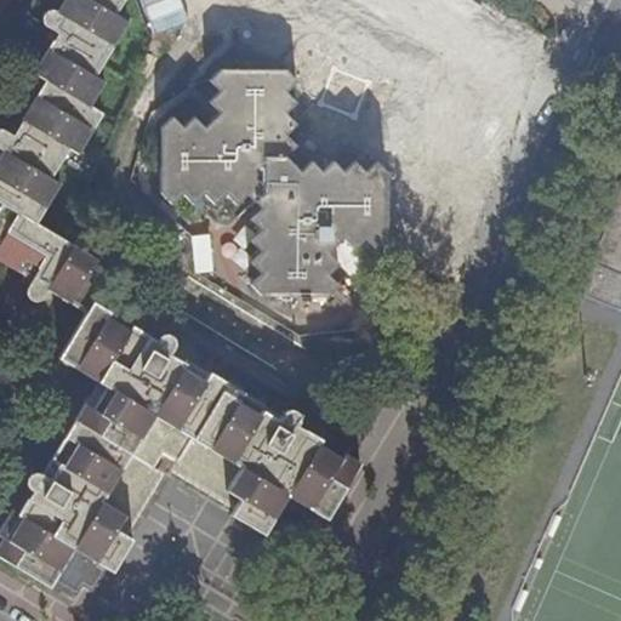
[(0,0),(0,18),(11,0),(0,0)]
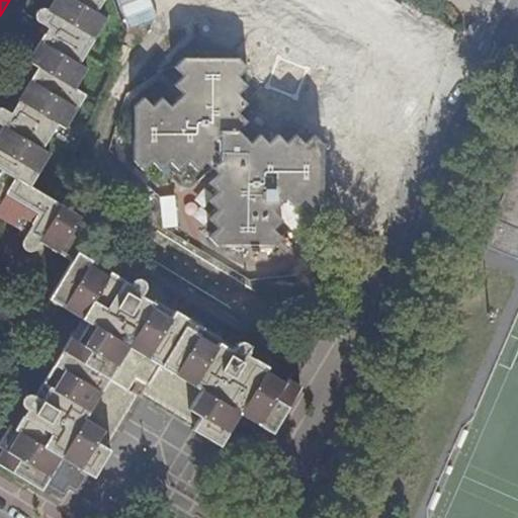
[(45,9),(40,10),(93,41),(106,19),(96,13),(104,0),(56,0),(50,10),(45,9)]
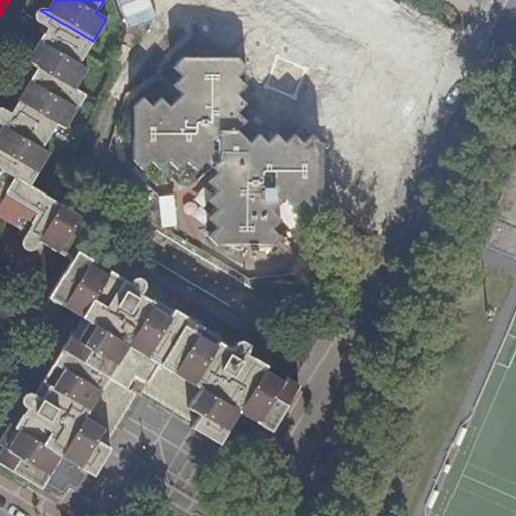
[(80,65),(93,41),(40,10),(38,12),(37,16),(37,19),(39,22),(48,28),(40,42),(85,70),(86,71),(87,69),(80,65)]
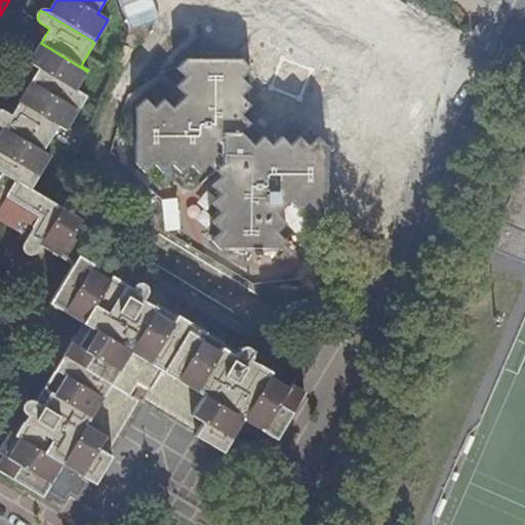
[(76,90),(87,72),(86,71),(41,43),(29,62),(40,68),(28,88),(74,116),(86,96),(76,90)]
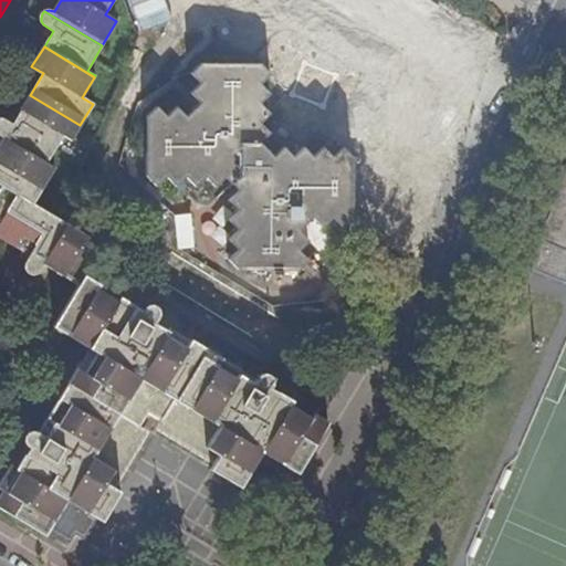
[(363,228),(373,219),(373,211),(379,211),(392,199),(392,192),(399,192),(412,179),(412,171),(421,171),(421,144),(413,144),(413,136),(401,124),(395,124),(395,116),(383,104),(375,104),(375,96),(365,86),(334,115),(344,126),(314,157),(303,146),(293,156),(283,147),(273,156),(260,144),(270,133),(261,123),(271,113),(261,103),(271,93),(261,83),(271,73),(260,62),(200,62),(190,72),(200,82),(190,92),(200,102),(187,115),(177,104),(167,114),(157,104),(146,114),(146,174),(156,185),(165,175),(175,185),(186,176),(195,185),(205,176),(215,186),(224,176),(238,190),(228,199),(238,210),(228,220),(238,230),(228,239),(238,250),(228,259),(239,271),(274,271),(274,274),(282,274),(282,271),(287,271),(286,274),(296,275),(296,270),(307,260),(297,250),(310,239),(299,229),(312,217),(322,227),(332,217),(342,227),(352,217),(363,228)]
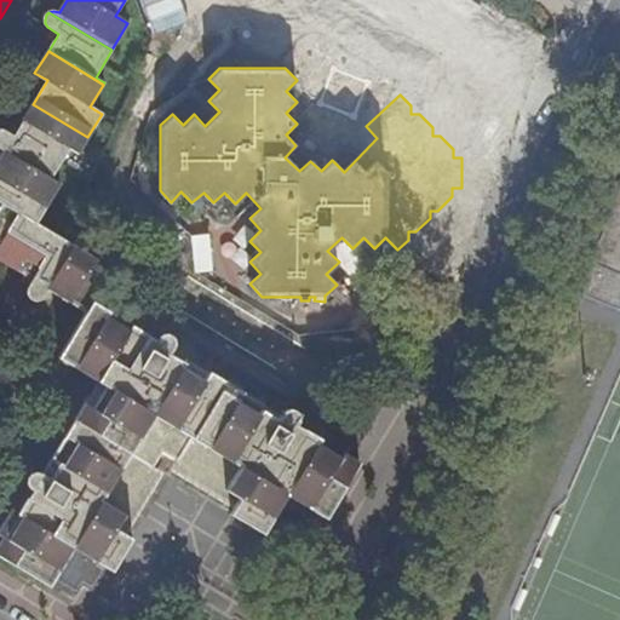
[(0,147),(51,177),(68,148),(78,154),(87,137),(33,104),(15,136),(6,130),(0,127),(0,147)]
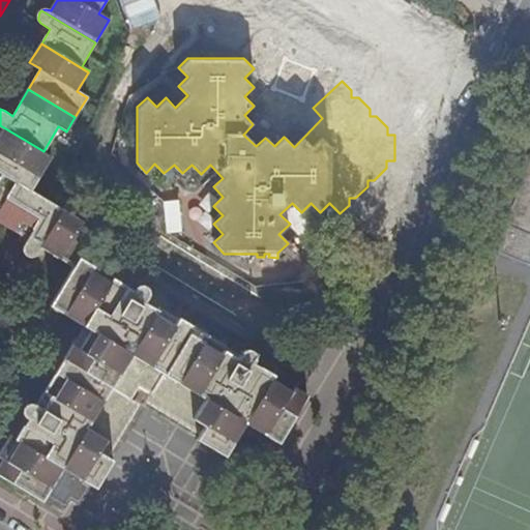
[(0,172),(2,174),(0,177),(0,180),(49,208),(51,204),(30,190),(50,157),(42,152),(43,151),(0,125),(0,127),(3,130),(0,135),(0,172)]
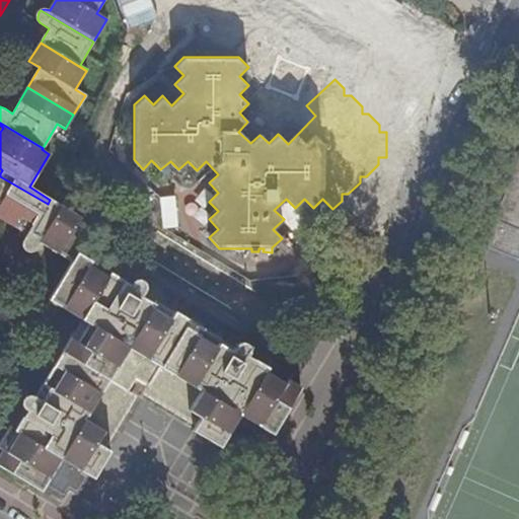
[(518,228),(518,159),(495,219),(518,228)]
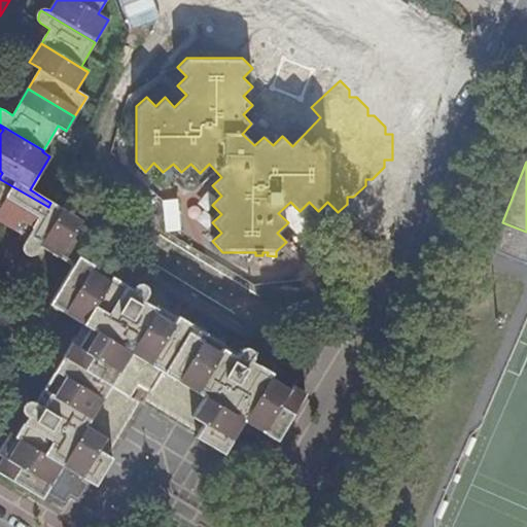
[(23,246),(23,252),(48,207),(0,179),(0,221),(27,239),(23,246)]
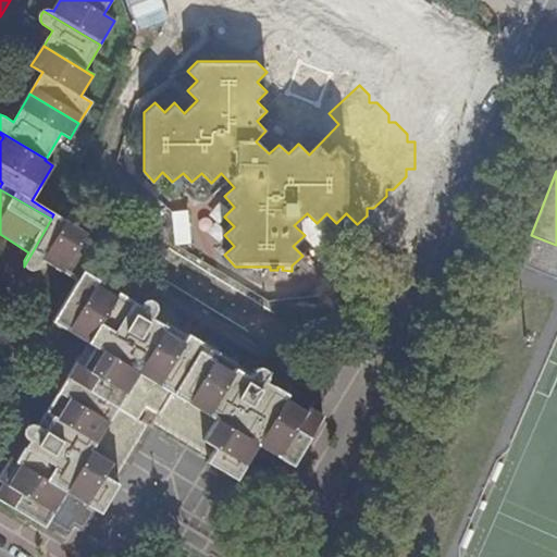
[(281,458),(309,411),(265,384),(269,380),(269,376),(268,372),(264,370),(260,370),(257,370),(255,372),(251,376),(169,325),(166,329),(152,319),(155,317),(156,312),(156,307),(153,304),(150,301),(146,301),(143,304),(140,308),(120,296),(123,291),(101,277),(98,282),(83,273),(95,252),(81,244),(86,235),(53,214),(51,219),(24,267),(28,271),(32,272),(36,271),(38,269),(44,260),(78,282),(53,321),(88,342),(88,343),(281,458)]
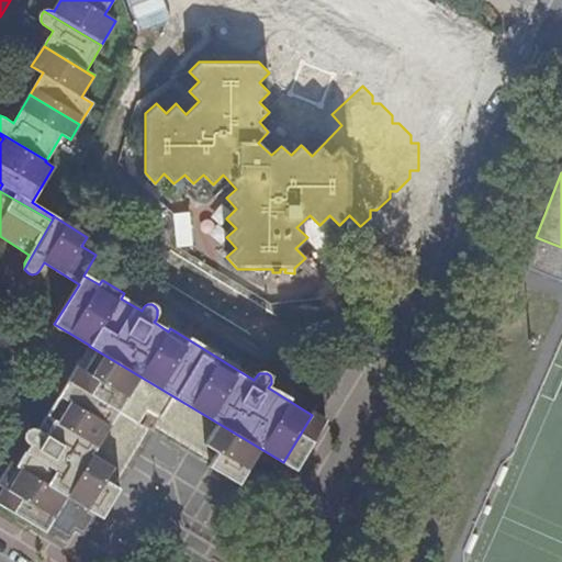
[(0,305),(10,312),(14,302),(0,293),(0,305)]
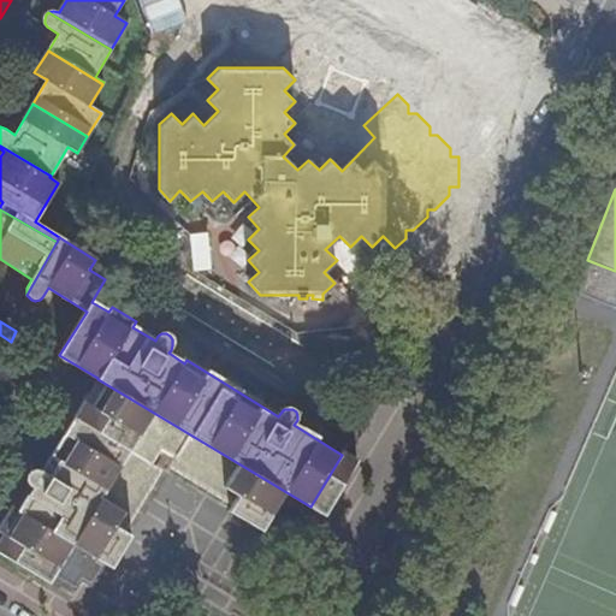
[(241,497),(272,516),(296,529),(309,508),(311,507),(98,379),(42,471),(39,467),(35,467),(31,468),(28,471),(25,478),(27,481),(29,485),(31,487),(3,534),(59,568),(82,582),(98,558),(116,528),(146,479),(164,450),(241,497)]
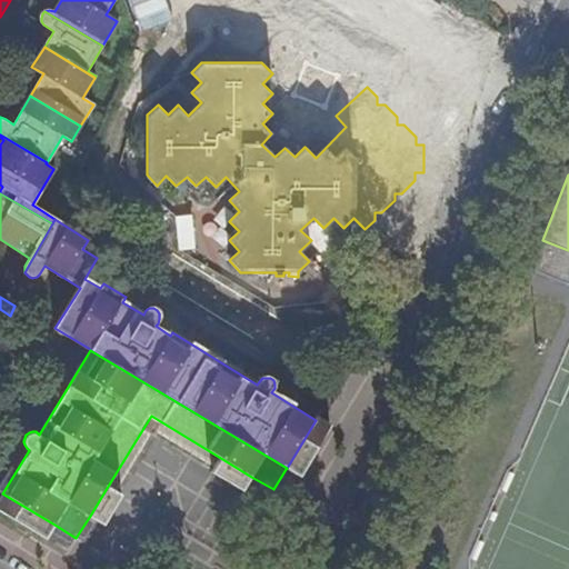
[(316,420),(287,468),(300,476),(329,428),(316,420)]
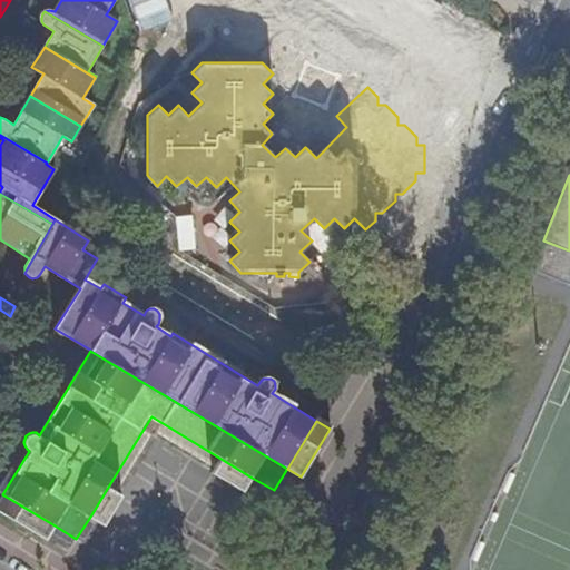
[(252,478),(223,460),(215,473),(243,491),(252,478)]
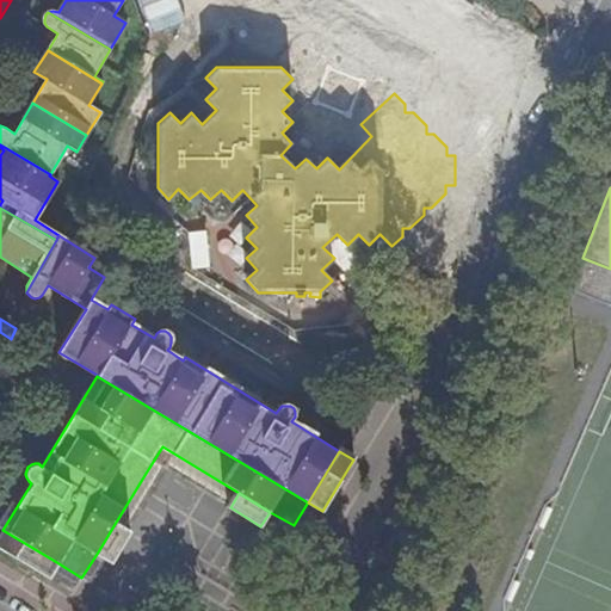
[(321,513),(322,511),(308,503),(307,504),(321,513)]
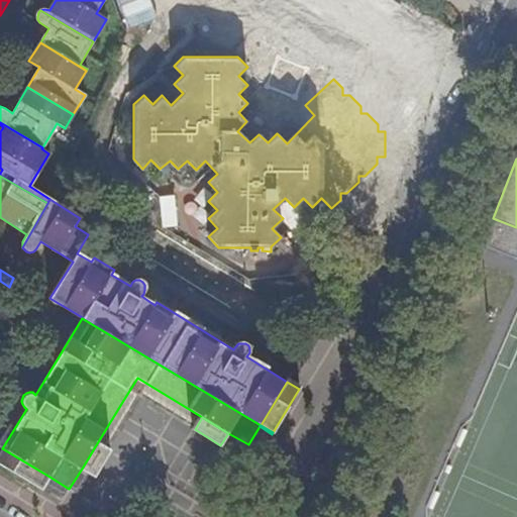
[(110,451),(97,443),(82,469),(94,477),(110,451)]
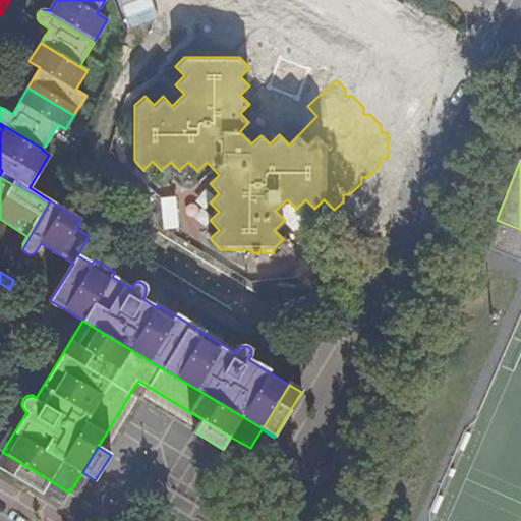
[(0,465),(43,493),(50,480),(2,452),(0,455),(0,465)]
